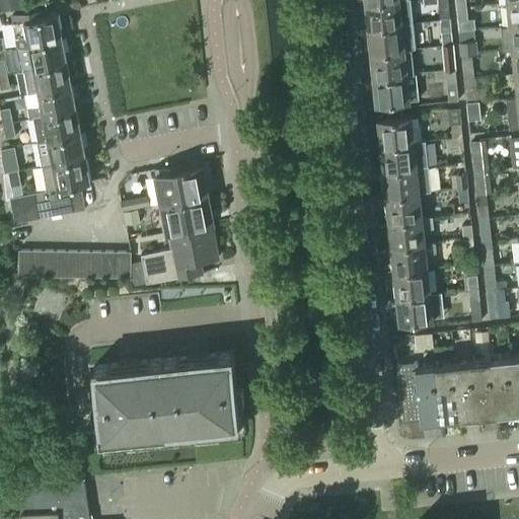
[(20,7),(19,0),(0,0),(2,10),(20,7)]
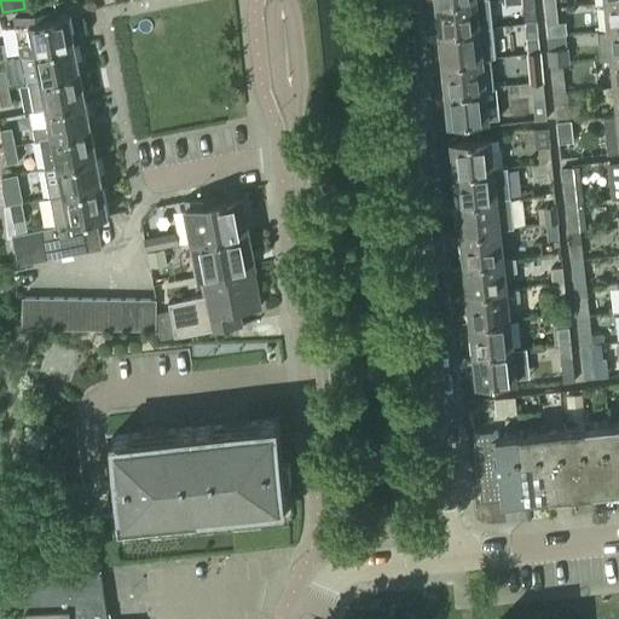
[(461,0),(435,3),(439,33),(480,29),(492,28),(489,0),(461,0)]
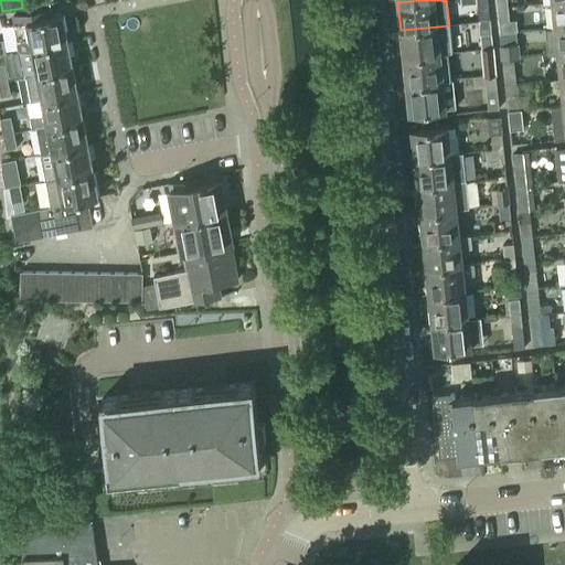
[(555,28),(564,25),(564,0),(553,1),(555,28)]
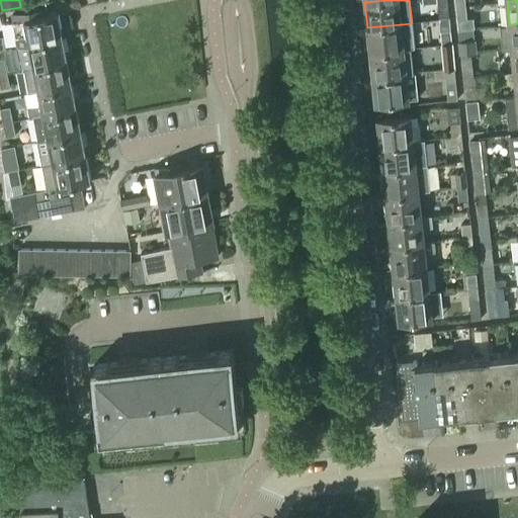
[(457,30),(468,29),(465,6),(455,7),(457,30)]
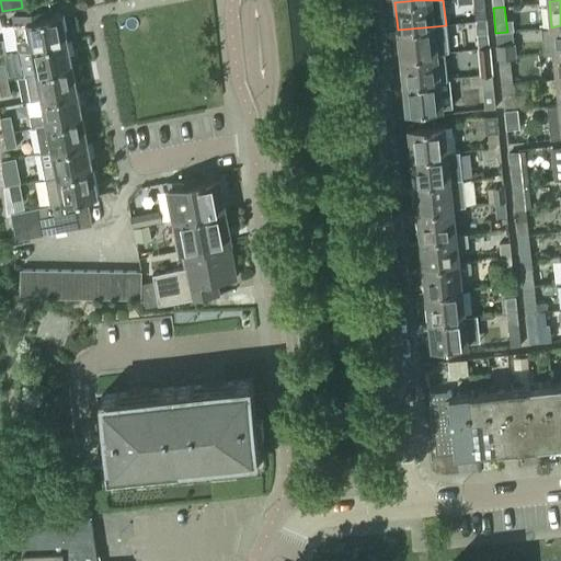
[(52,9),(14,15),(21,49),(69,41),(64,14),(53,16),(52,9)]
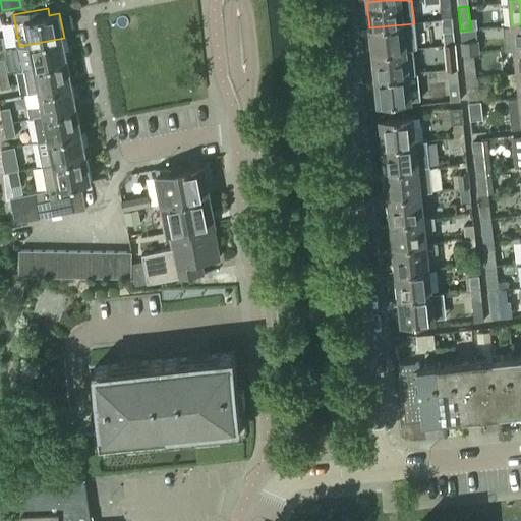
[(442,18),(443,32),(445,46),(454,45),(452,17),(451,17),(442,18)]
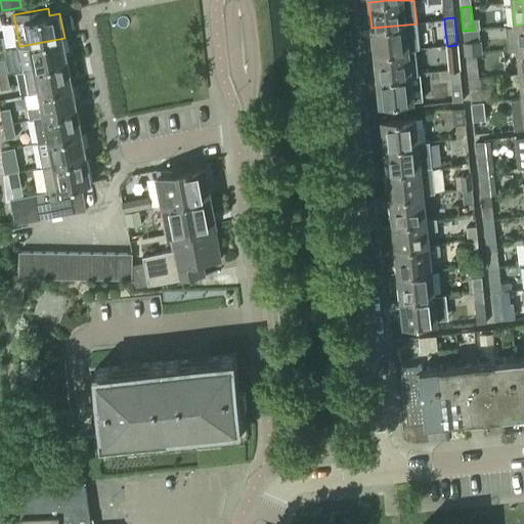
[(406,25),(372,28),(374,53),(409,50),(416,49),(420,49),(417,24),(406,25)]
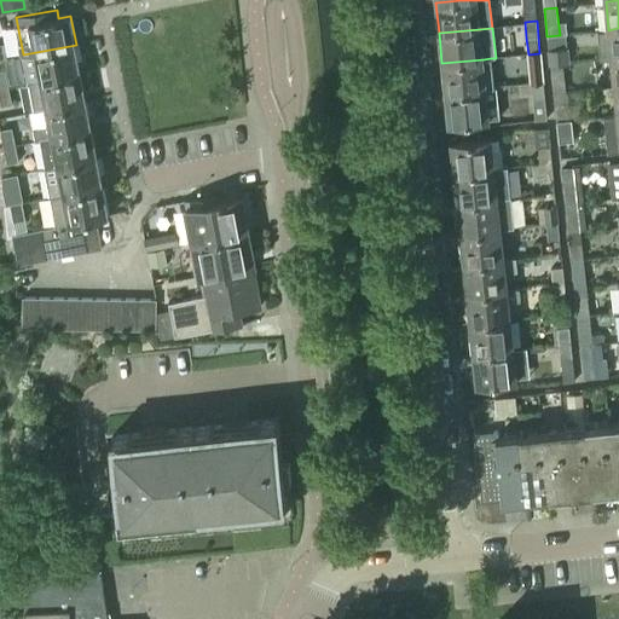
[(600,59),(612,58),(618,57),(618,28),(608,30),(597,32),(600,59)]
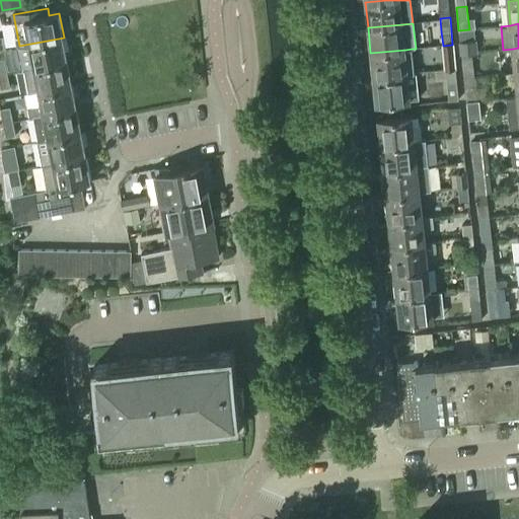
[(64,38),(19,46),(24,70),(69,62),(64,38)]
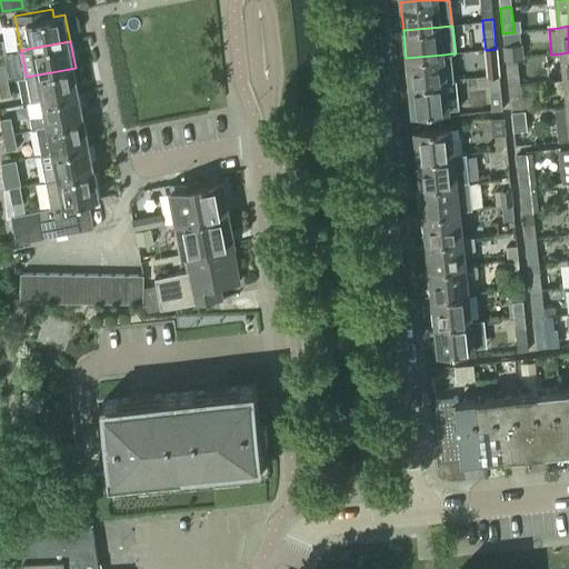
[(516,45),(505,46),(506,60),(517,59),(525,58),(522,43),(516,45)]
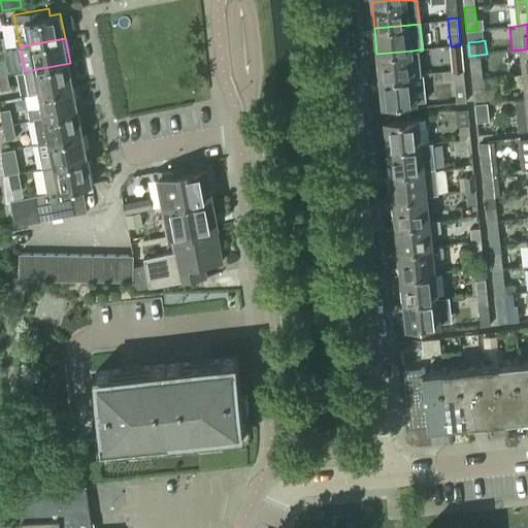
[(453,72),(463,71),(460,45),(451,46),(453,72)]
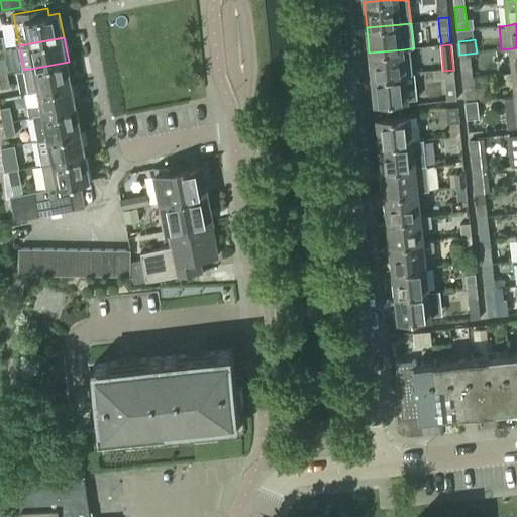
[(404,49),(369,53),(372,78),(406,75),(406,74),(412,73),(410,48),(404,49)]
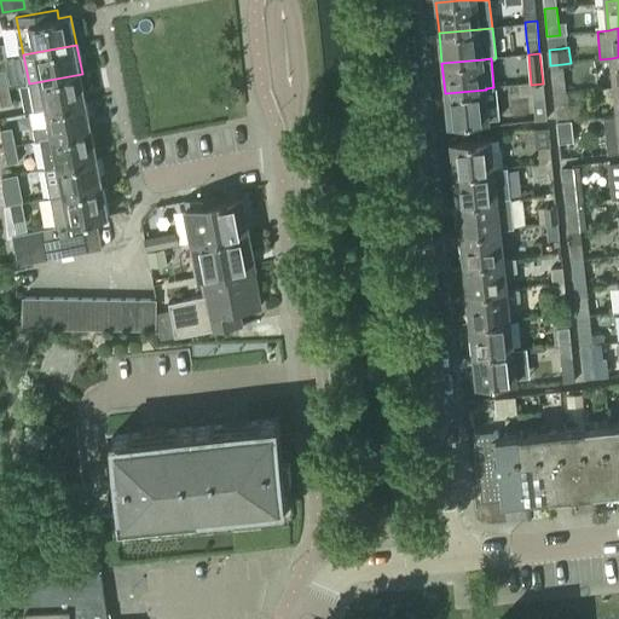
[(562,64),(550,65),(553,93),(566,92),(562,64)]
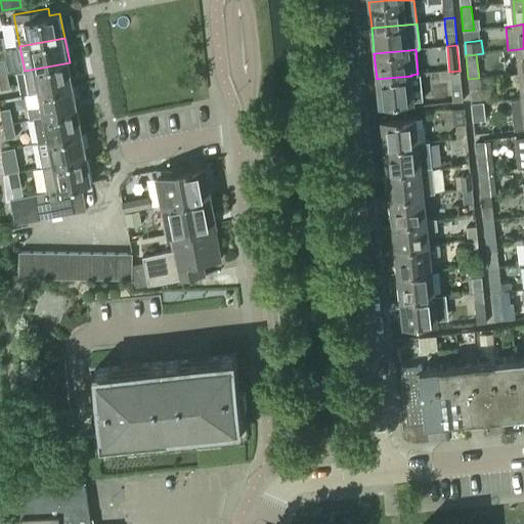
[(70,62),(25,71),(30,94),(40,91),(40,93),(74,86),(70,62)]
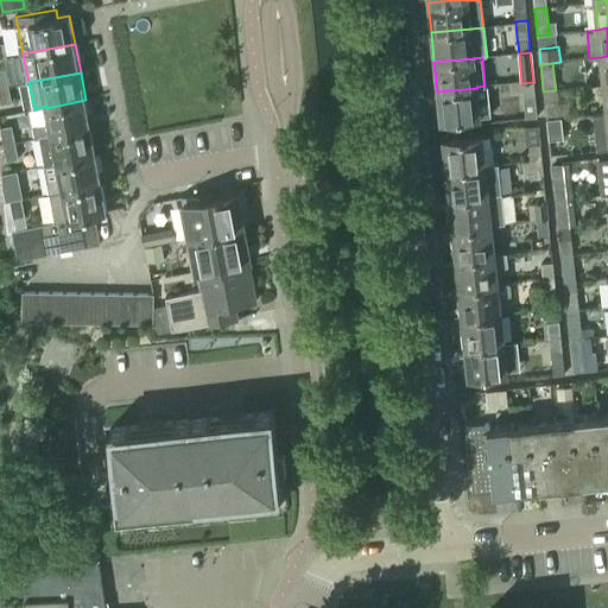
[(533,82),(521,83),(524,97),(534,96),(533,82)]
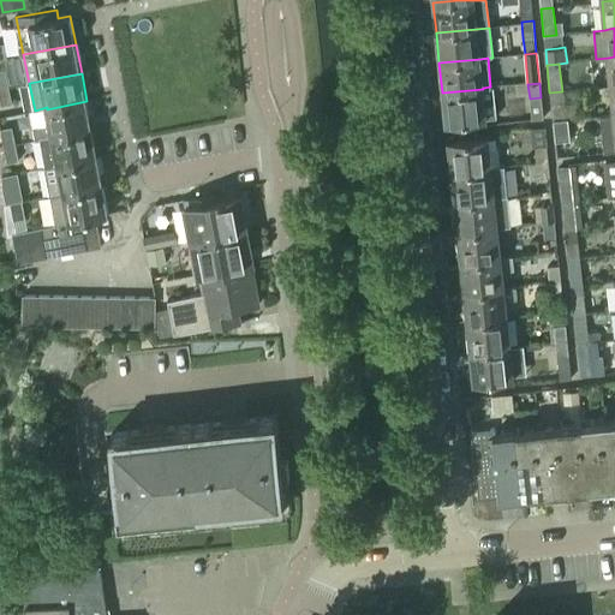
[(9,87),(0,88),(0,101),(1,106),(12,103),(9,87)]
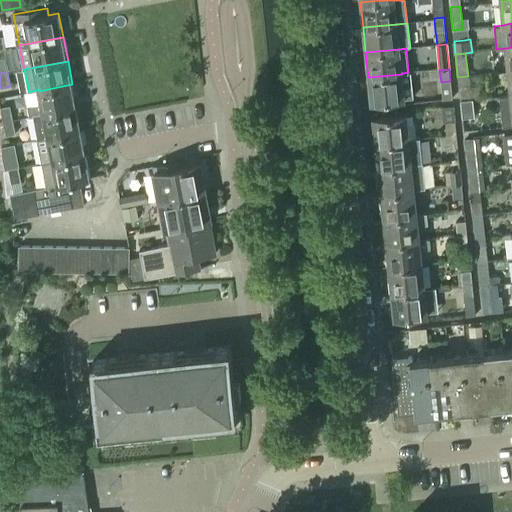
[(402,74),(368,77),(371,102),(405,99),(413,98),(410,72),(408,72),(402,73),(402,74)]
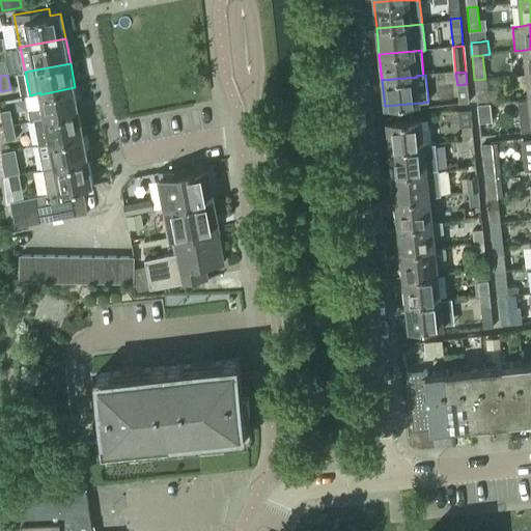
[(485,79),(474,80),(477,105),(487,104),(486,93),(485,79)]
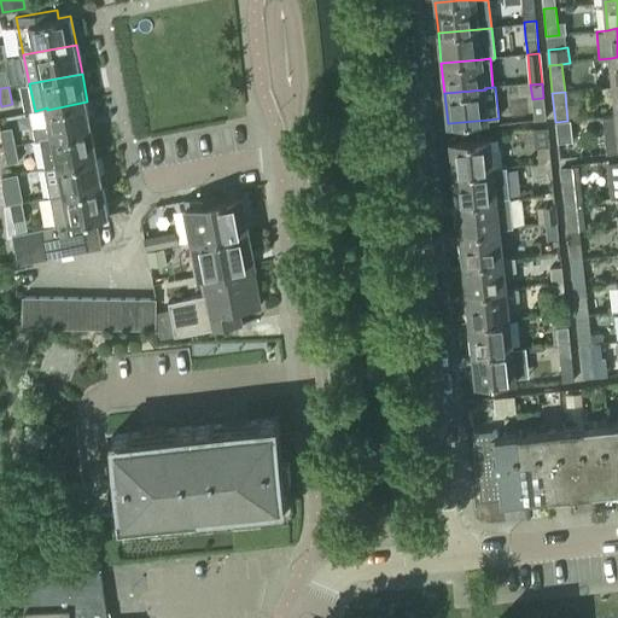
[(51,127),(34,129),(36,141),(40,141),(52,139),(93,130),(87,101),(47,110),(51,127)]
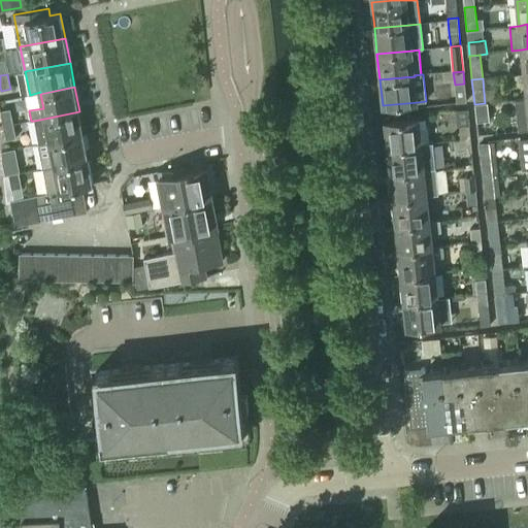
[(527,129),(527,98),(527,99),(527,98),(515,100),(518,131),(527,129)]
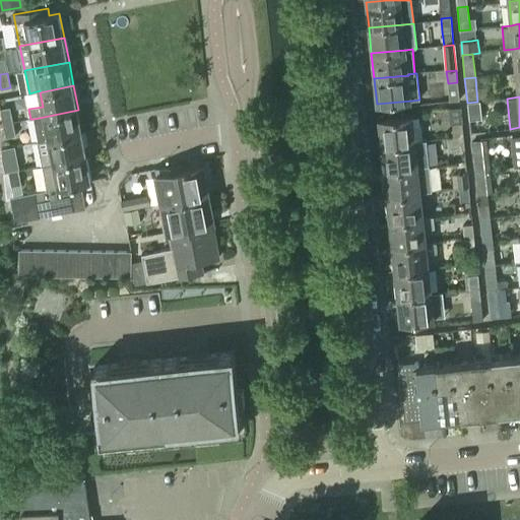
[(477,102),(467,103),(468,115),(469,120),(481,119),(480,102),(477,102)]
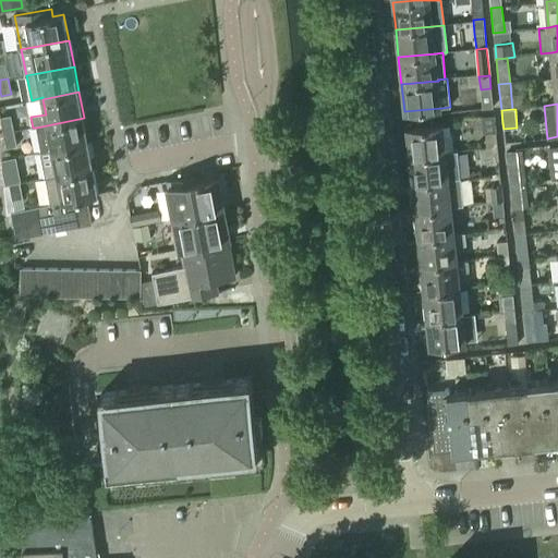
[(0,118),(3,133),(14,132),(11,116),(0,117),(0,118)]
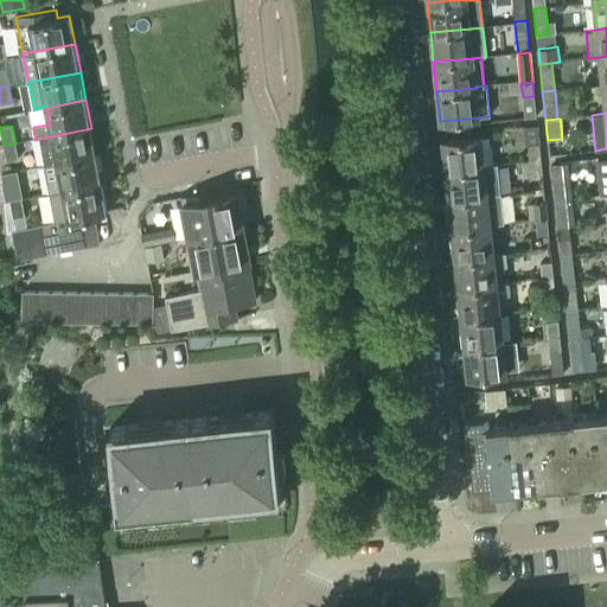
[(51,136),(39,139),(44,166),(57,163),(57,164),(97,157),(91,128),(51,136)]
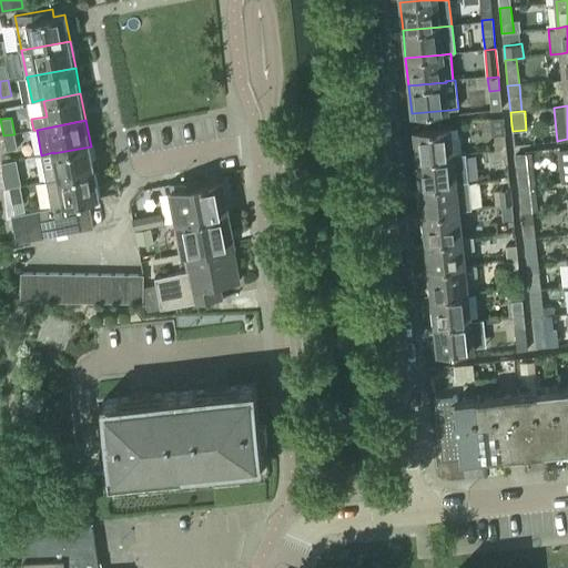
[(452,125),(413,130),(416,158),(455,153),(460,153),(459,138),(453,139),(452,125)]
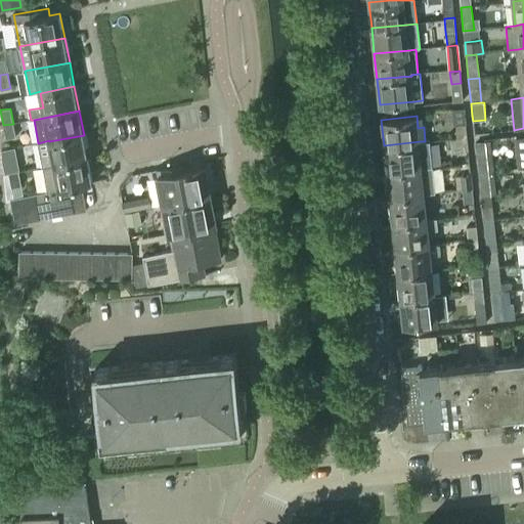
[(13,124),(3,125),(6,139),(15,137),(13,124)]
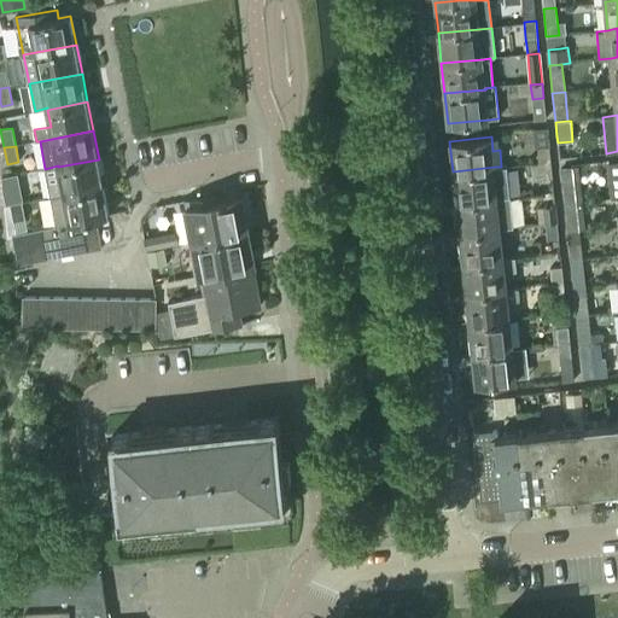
[(549,146),(537,149),(538,162),(551,161),(549,146)]
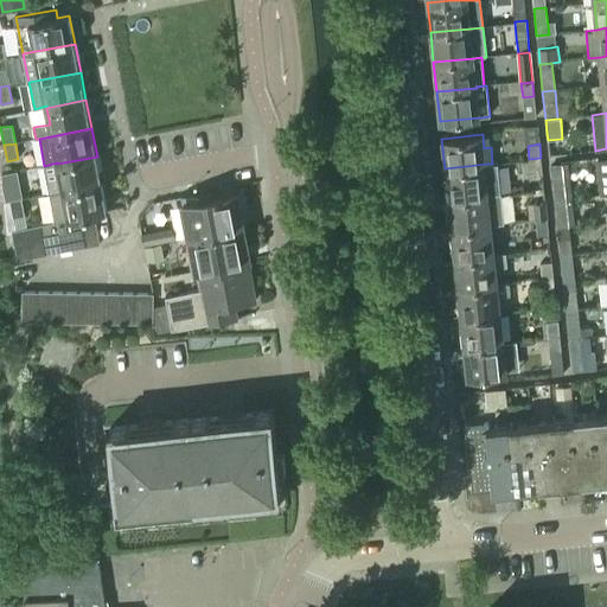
[(57,163),(44,166),(50,195),(63,192),(102,185),(97,157),(57,164),(57,163)]
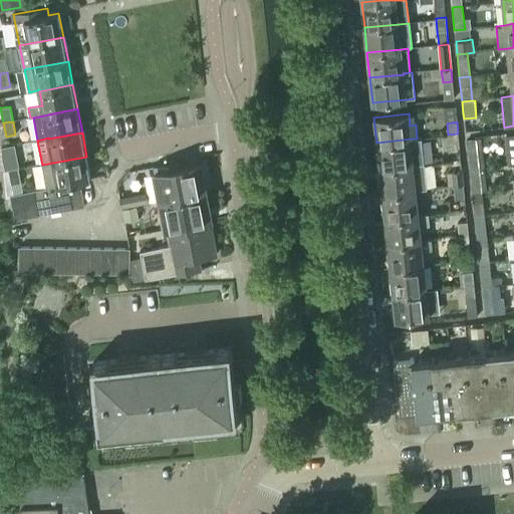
[(448,135),(442,136),(444,149),(450,148),(459,147),(458,134),(448,135)]
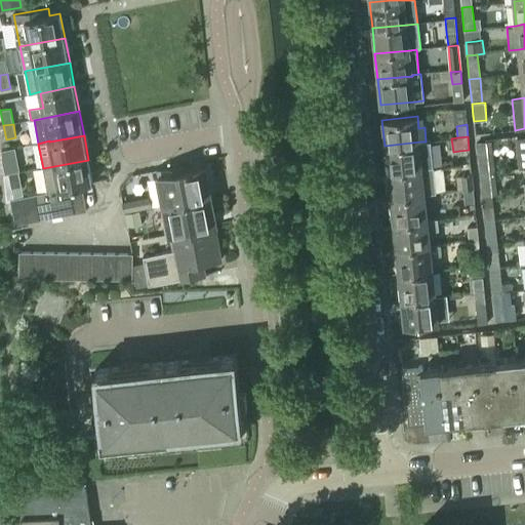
[(524,136),(516,137),(519,168),(524,167),(524,136)]
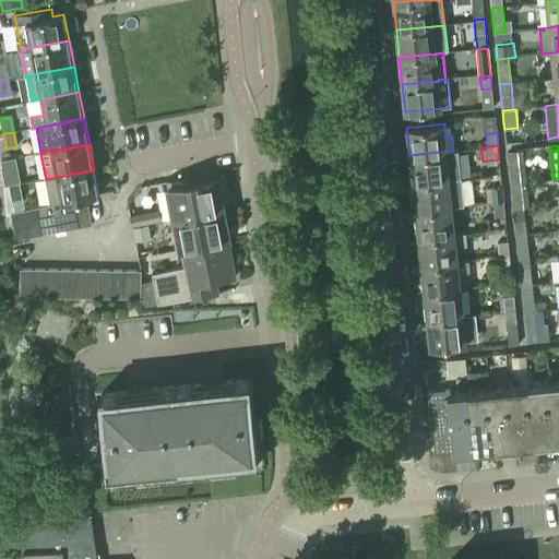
[(448,151),(409,155),(413,182),(450,178),(462,178),(460,150),(453,151),(448,151)]
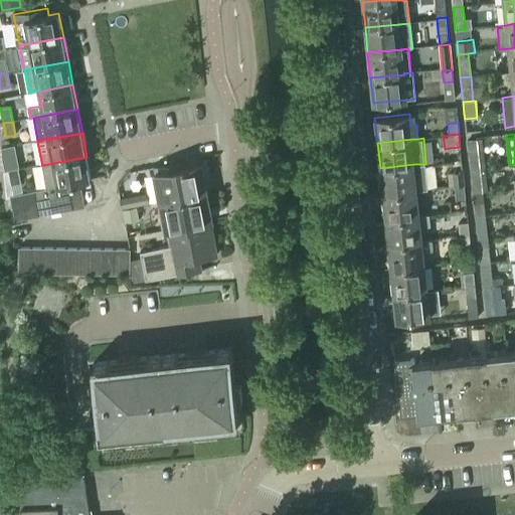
[(470,169),(485,167),(482,139),(467,141),(470,169)]
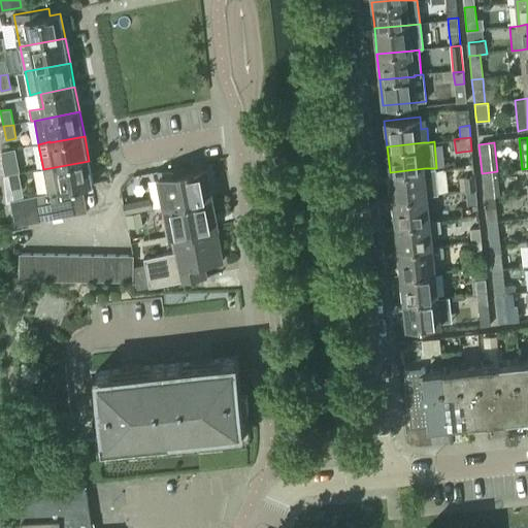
[(8,174),(3,175),(6,201),(9,201),(13,200),(9,176),(19,174),(15,158),(5,160),(8,174)]
